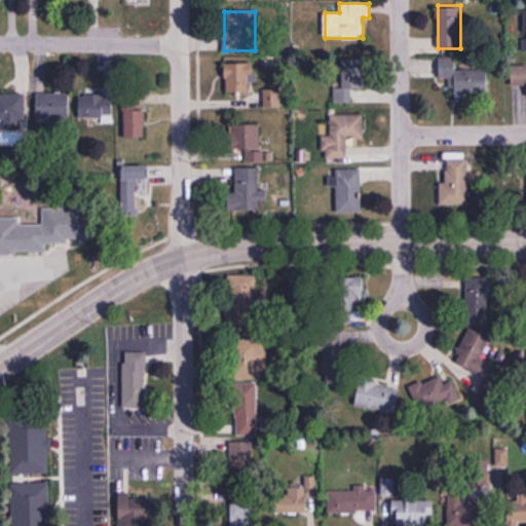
[(439,80),(452,80),(452,97),(488,97),(488,58),(439,59),(439,80)]
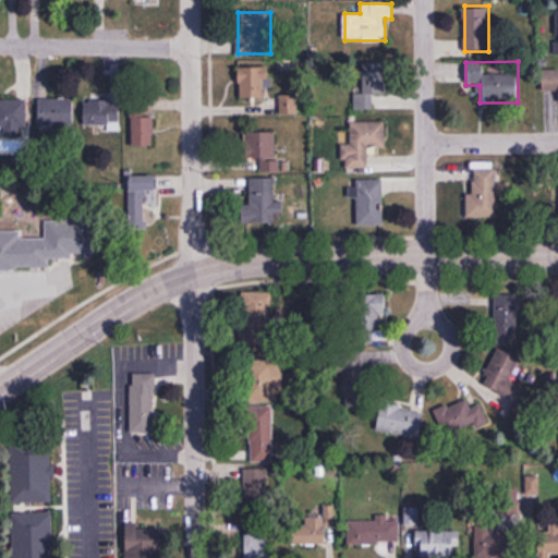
[(385,62),(356,62),(358,109),(374,108),(373,95),(386,94),(385,62)]
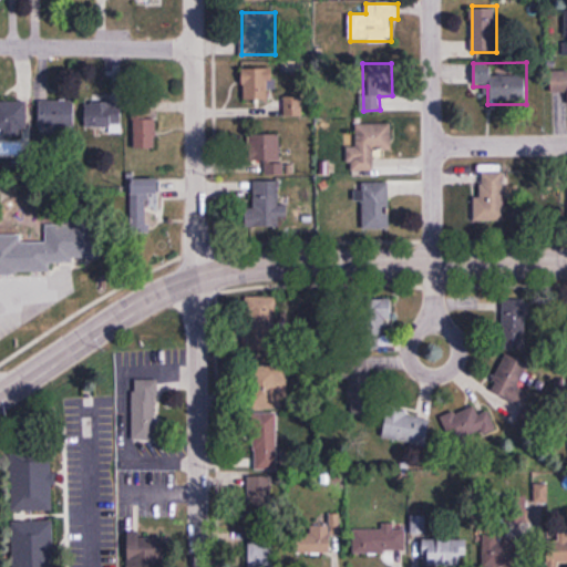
[(271,100),(271,66),(244,66),(244,100),(271,100)]
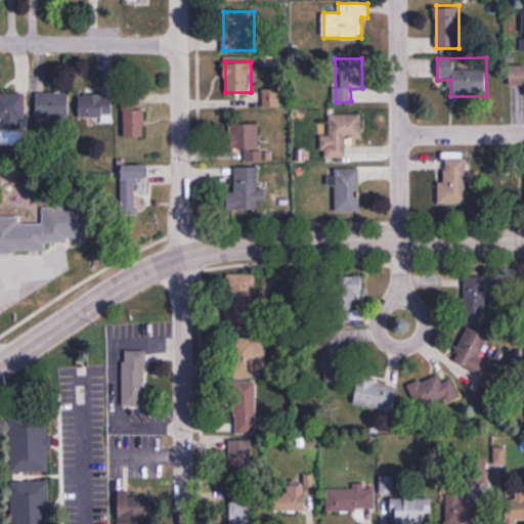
[(523,64),(510,66),(510,85),(523,85),(523,64)]
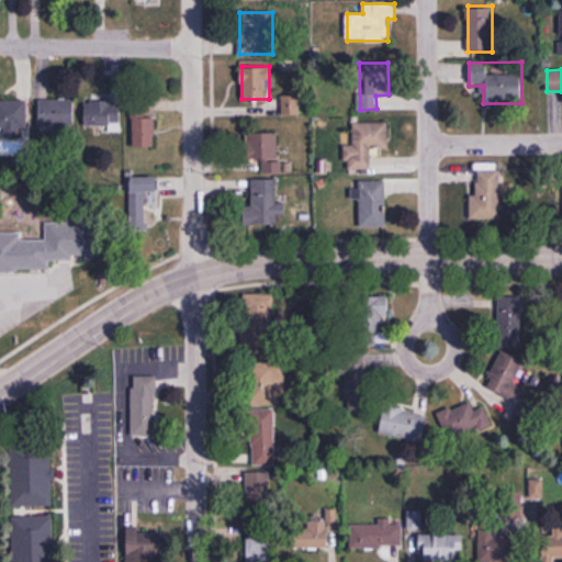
[(74,99),(40,99),(40,125),(74,125),(74,99)]
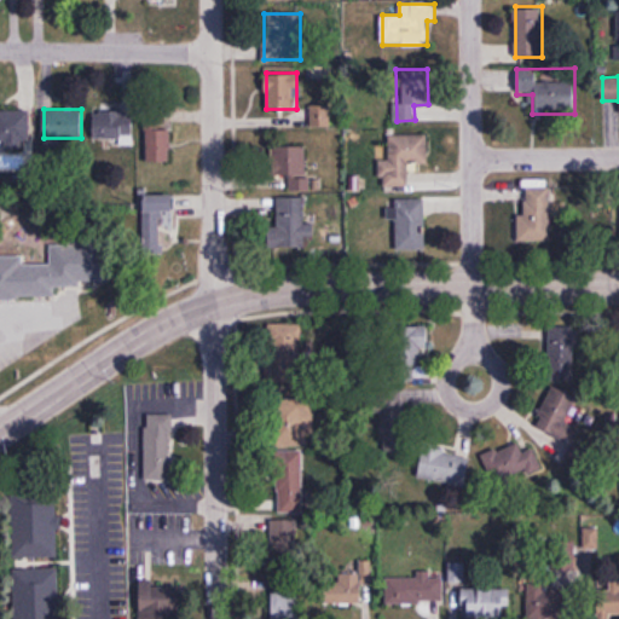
[(0,110),(0,145),(29,146),(29,111),(0,110)]
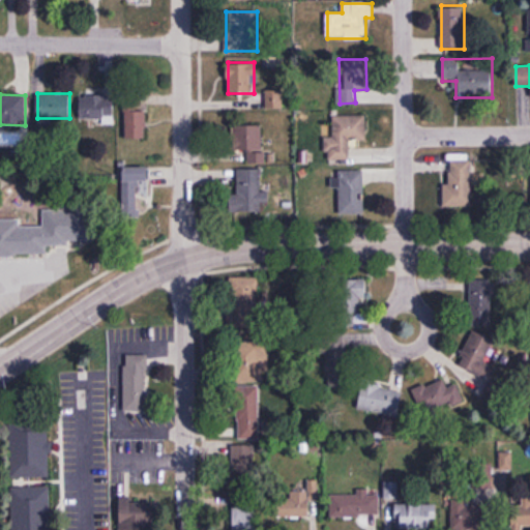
[(114,119),(114,94),(80,94),(80,119),(114,119)]
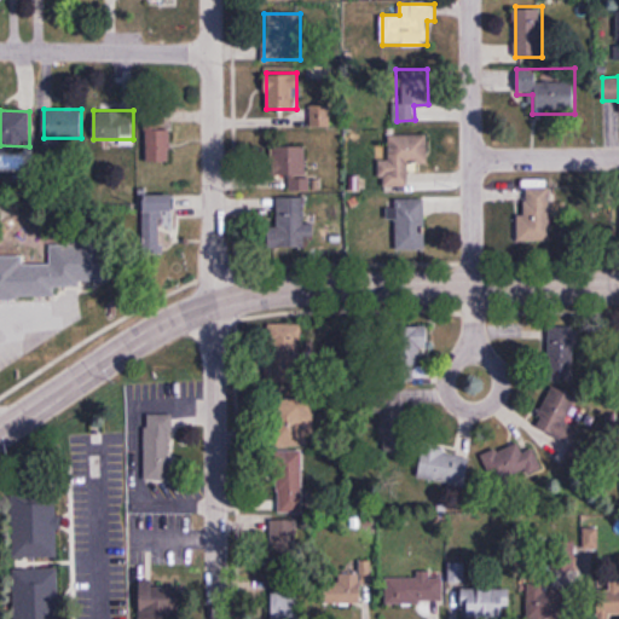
[(148,162),(171,162),(171,121),(148,121),(148,162)]
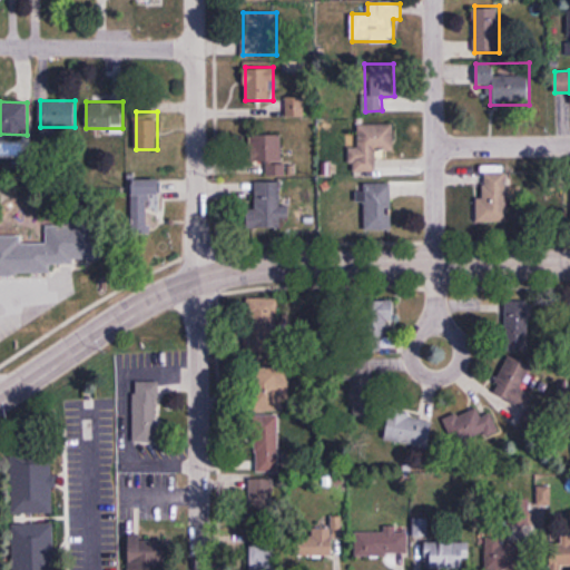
[(352,146),(351,172),(376,172),(376,149),(394,150),(394,124),(359,124),(357,146),(352,146)]
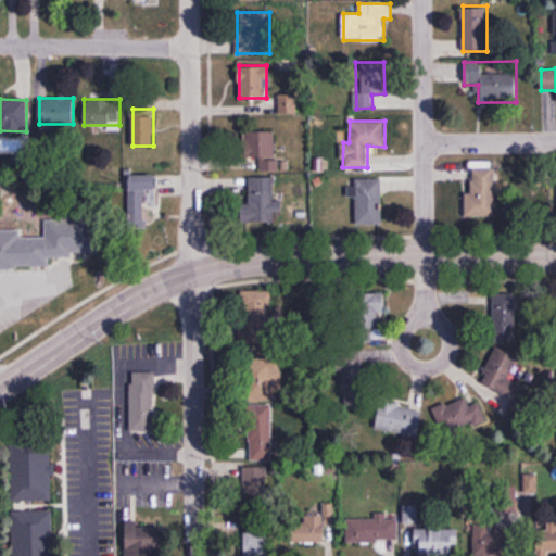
[(277,133),(243,133),(243,159),(261,159),(261,169),(277,169),(277,133)]
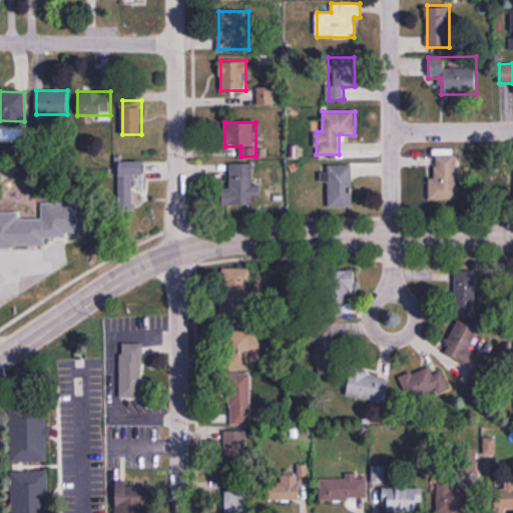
[(457,154),(432,154),(432,199),(457,199),(457,154)]
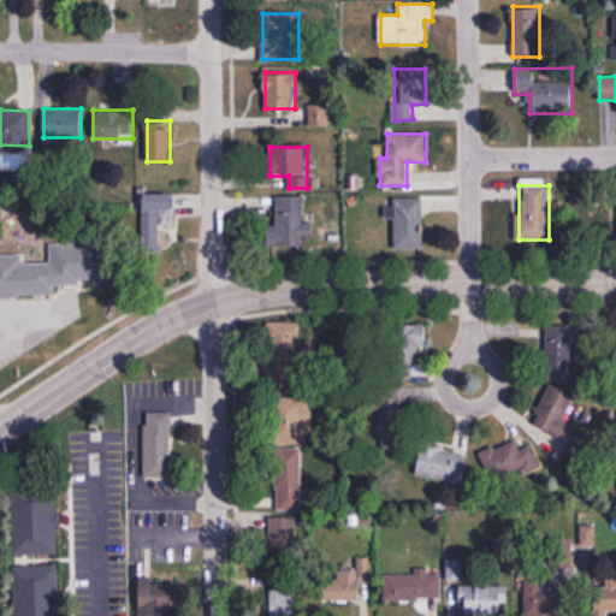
[(143,252),(160,252),(160,209),(173,209),(173,194),(143,194),(143,252)]
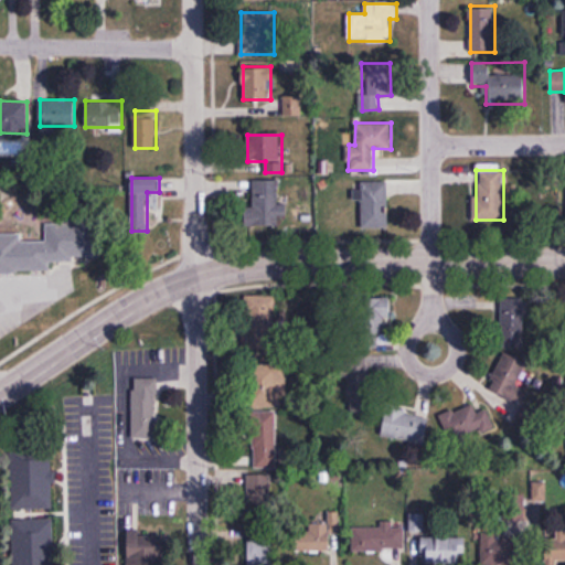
[(252,205),(245,205),(246,225),(279,224),(279,215),(283,215),(281,180),(251,181),(252,205)]
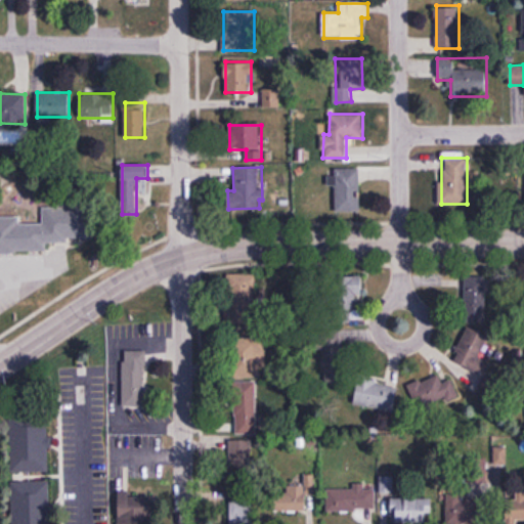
[(337,185),(337,211),(360,211),(360,169),(329,169),(329,185),(337,185)]
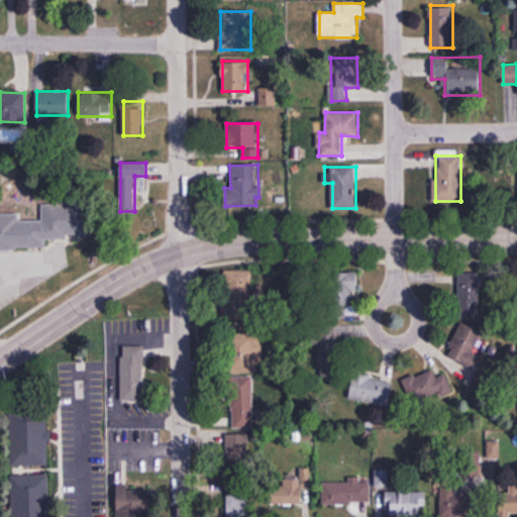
[(0,247),(46,248),(46,239),(63,239),(63,220),(0,220),(0,247)]
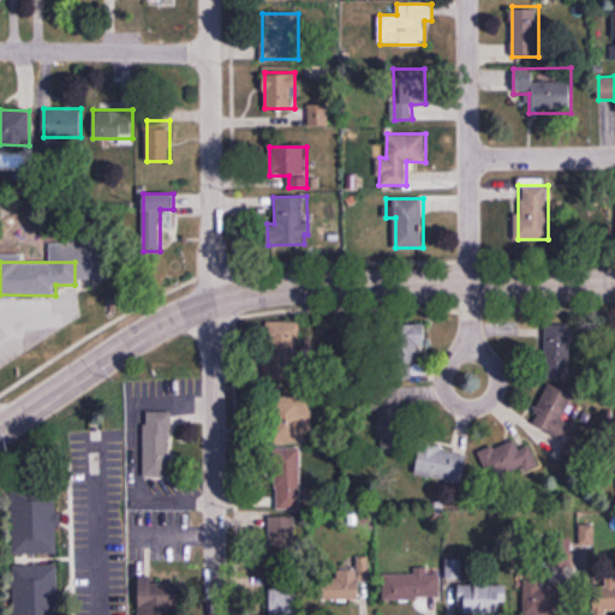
[(423,323),(396,323),(396,362),(423,362),(423,323)]
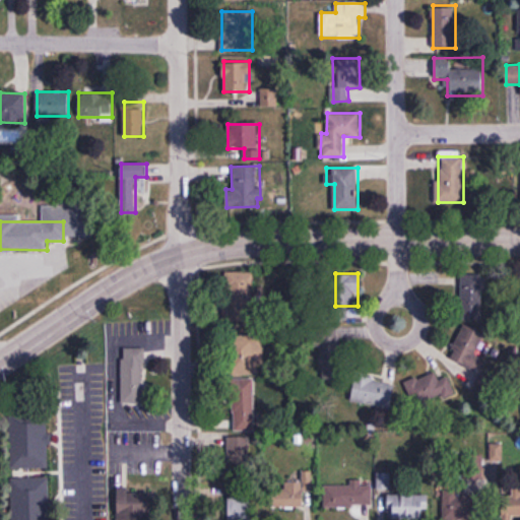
[(482,275),(463,275),(463,316),(482,316),(482,275)]
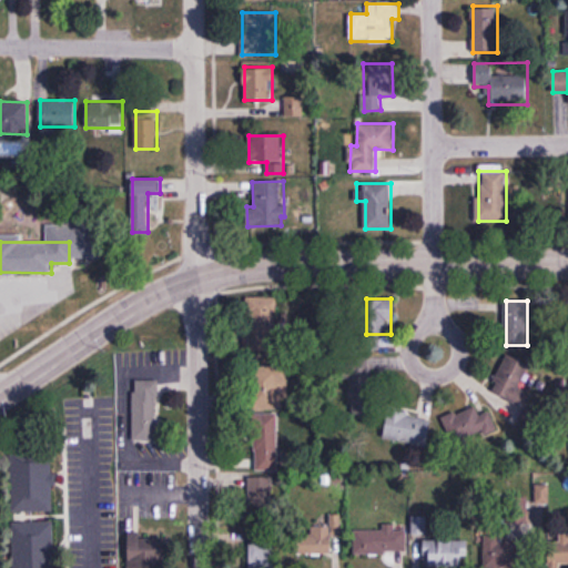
[(489,392),(518,405),(536,366),(507,353),(489,392)]
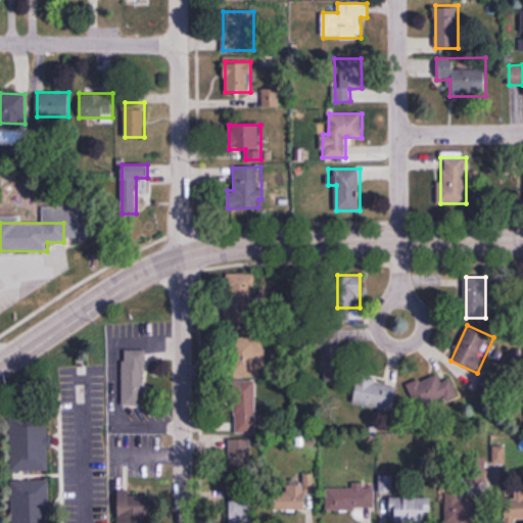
[(322,381),(343,381),(342,333),(321,334),(322,381)]
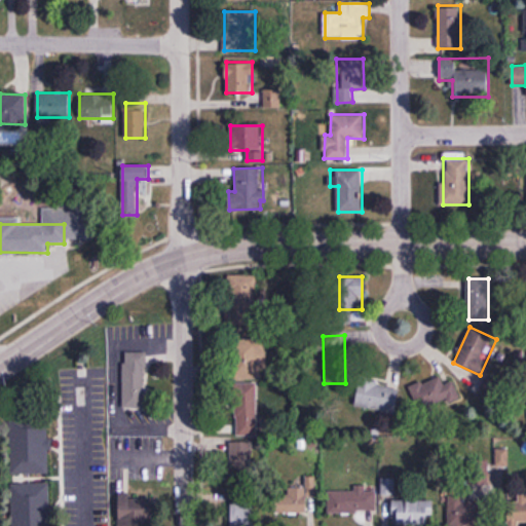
[(237,378),(257,378),(257,345),(237,345),(237,378)]
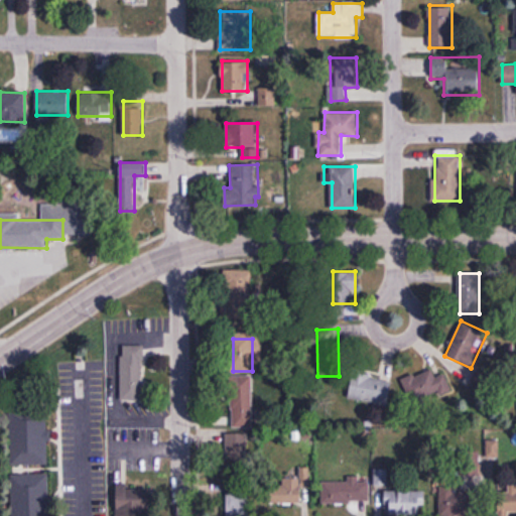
[(144,345),(120,345),(120,401),(144,401),(144,345)]
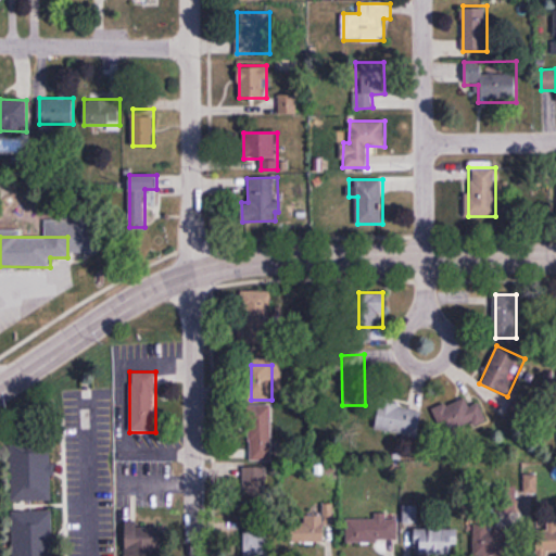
[(485,422),(480,403),(468,406),(466,399),(434,407),(442,436),(485,422)]
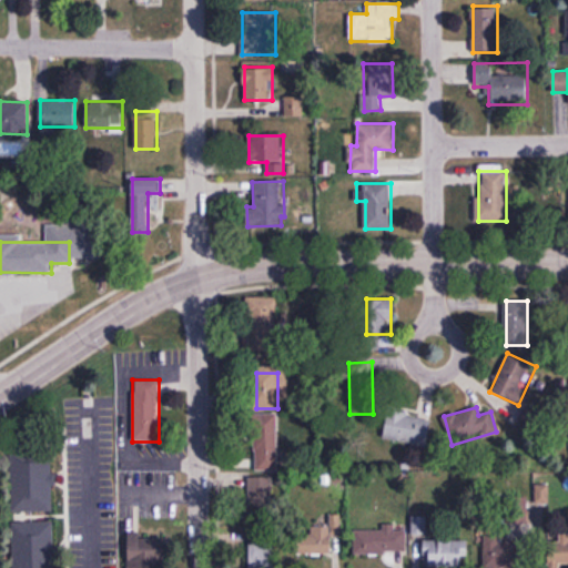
[(277,470),(277,413),(254,413),(254,470),(277,470)]
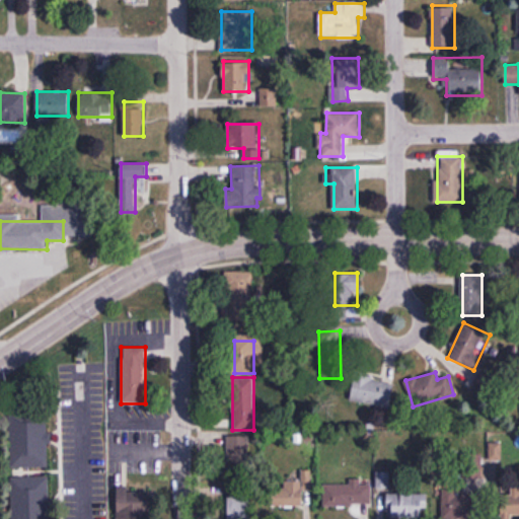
[(391,406),(393,382),(354,378),(351,402),(391,406)]
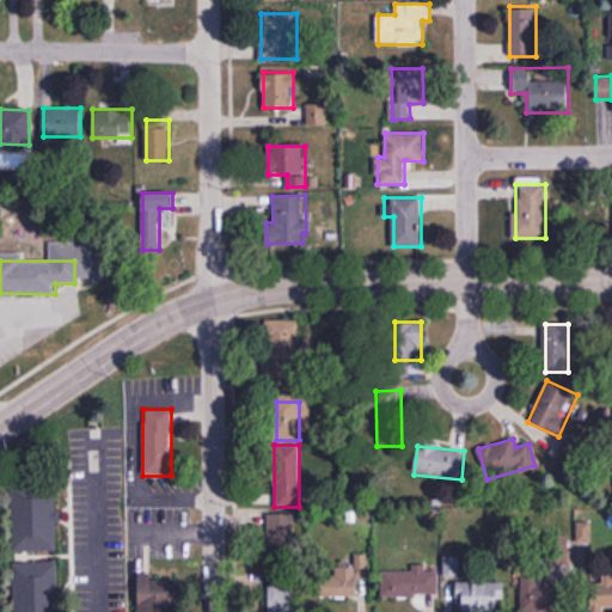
[(14,551),(56,551),(56,484),(14,484),(14,551)]
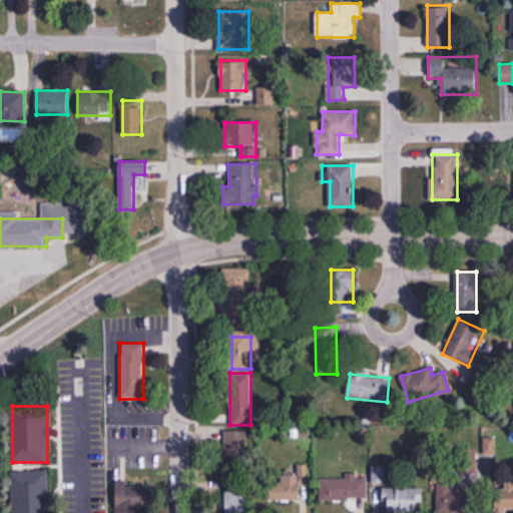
[(245,439),(223,439),(223,467),(245,467),(245,439)]
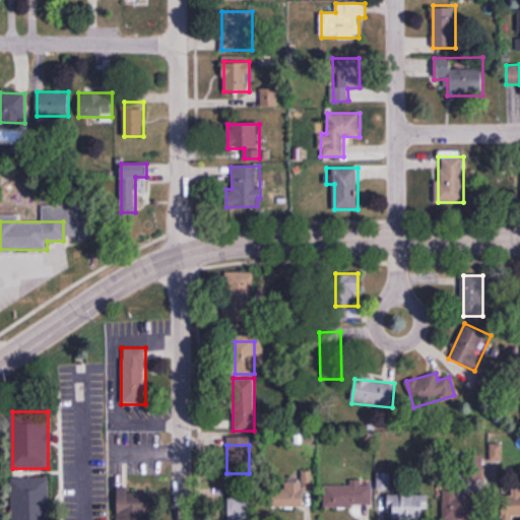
[(304,507),(304,490),(312,490),(311,472),(302,472),(302,481),(272,482),(272,508),(304,507)]
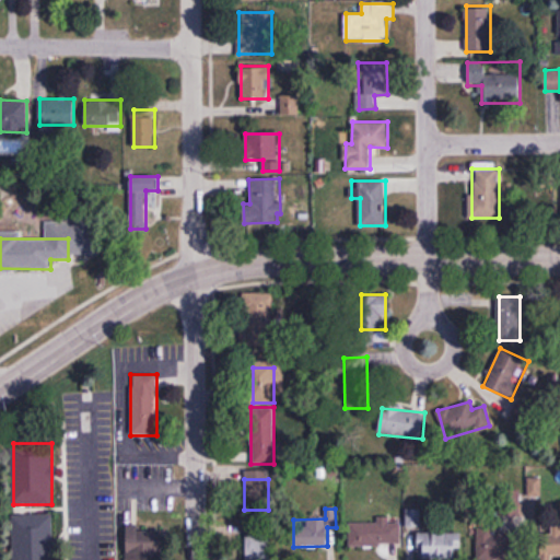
[(51,559),(51,513),(13,514),(13,559),(51,559)]
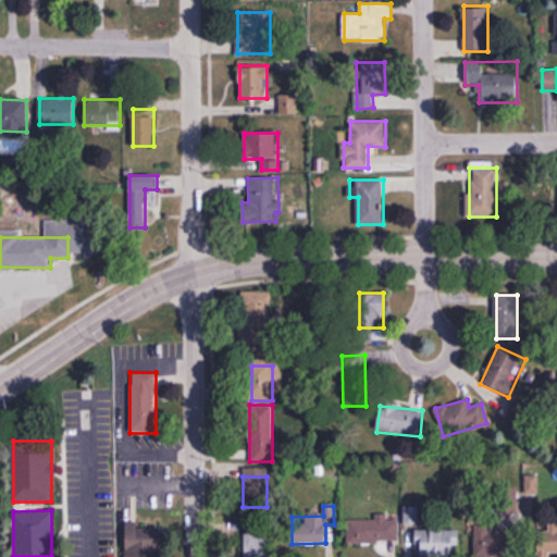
[(398,543),(398,520),(347,520),(347,543),(398,543)]
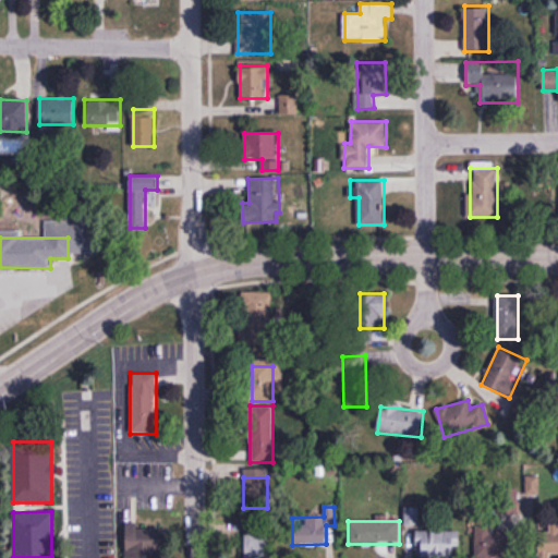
[(509,556),(509,524),(483,524),(483,556),(509,556)]
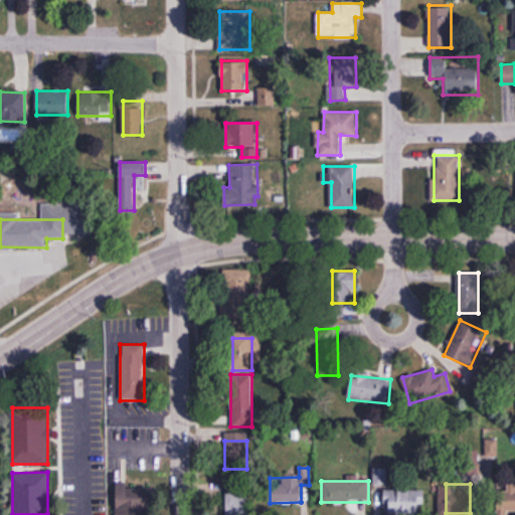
[(117,514),(153,514),(153,485),(117,485),(117,514)]
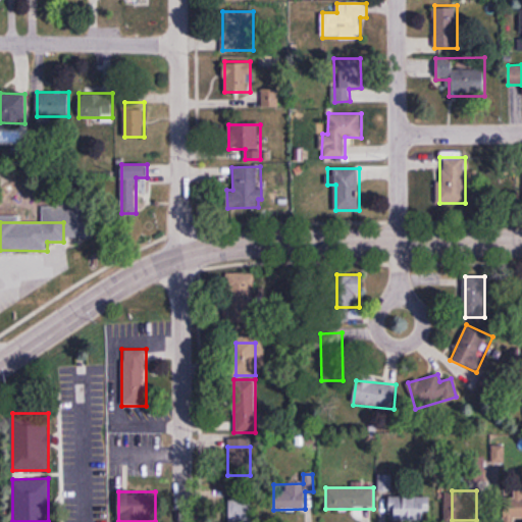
[(392,520),(430,520),(430,496),(392,496),(392,520)]
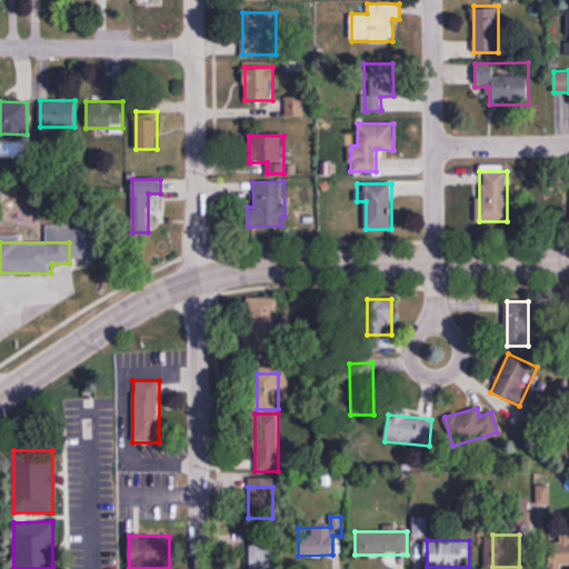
[(568,566),(568,542),(549,543),(549,566),(568,566)]
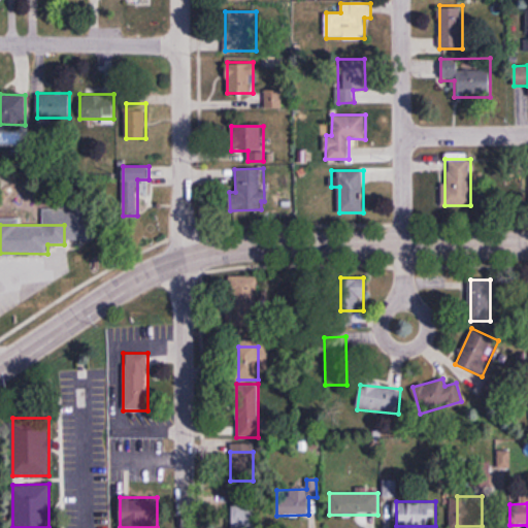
[(231,527),(253,527),(253,504),(232,504),(231,527)]
